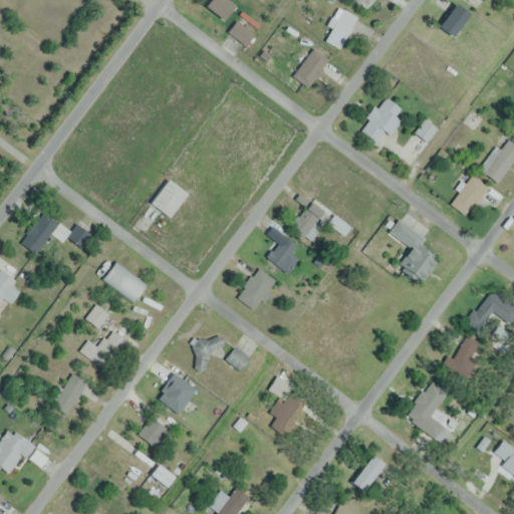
[(233,4),(227,0),(206,0),(203,4),(222,19),(233,4)]
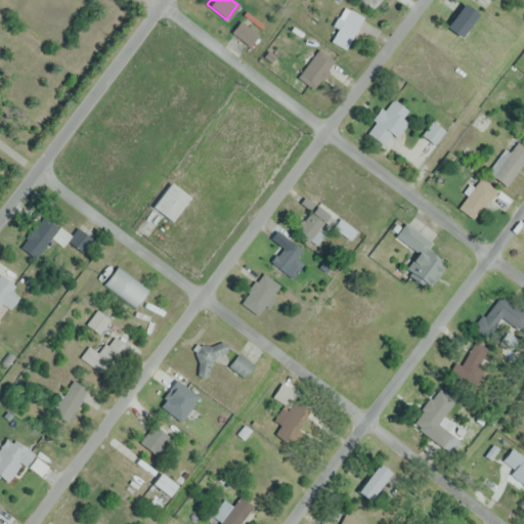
[(460,37),(478,13),(464,2),(445,26),(460,37)]
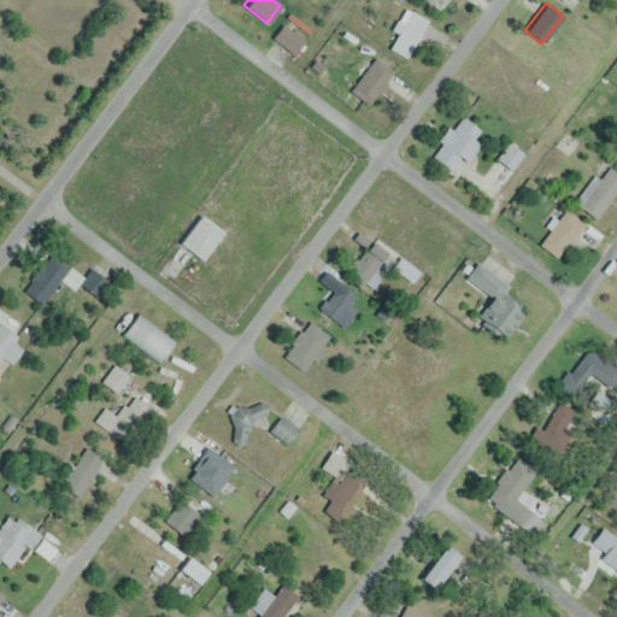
[(389,30),(395,34),(388,46),(405,58),(429,21),(405,6),(389,30)]
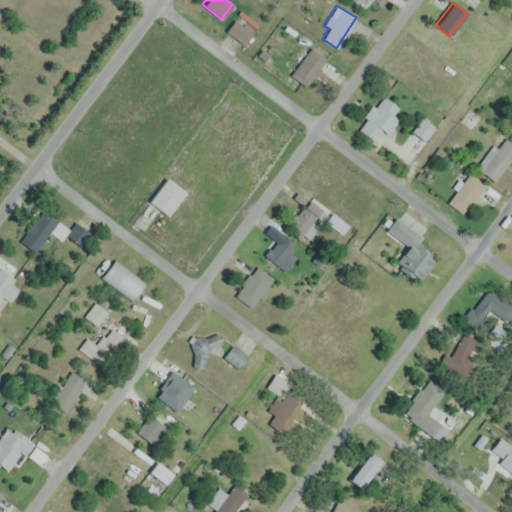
[(227,31),(243,44),(252,33),(235,20),(227,31)]
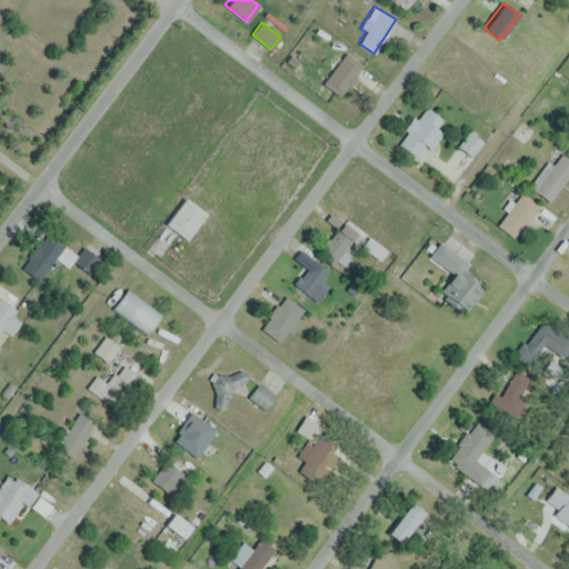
[(323,76),(339,92),(365,69),(349,52),(323,76)]
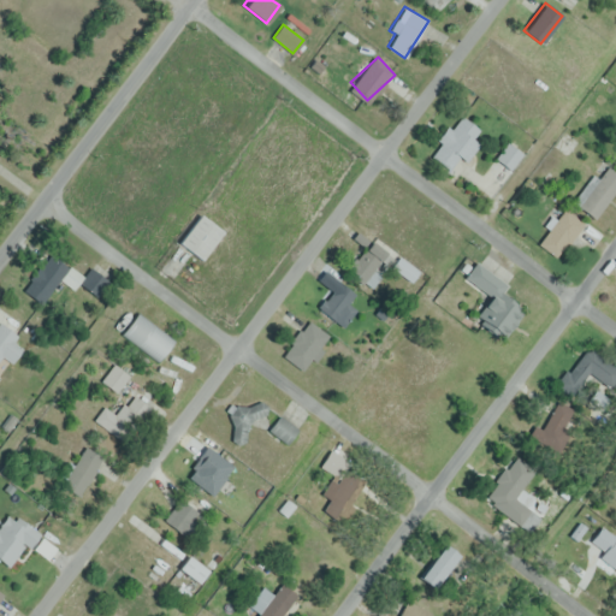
[(480,144),(474,138),(480,131),(460,116),(430,154),(450,170),(460,157),(467,163),(480,144)]
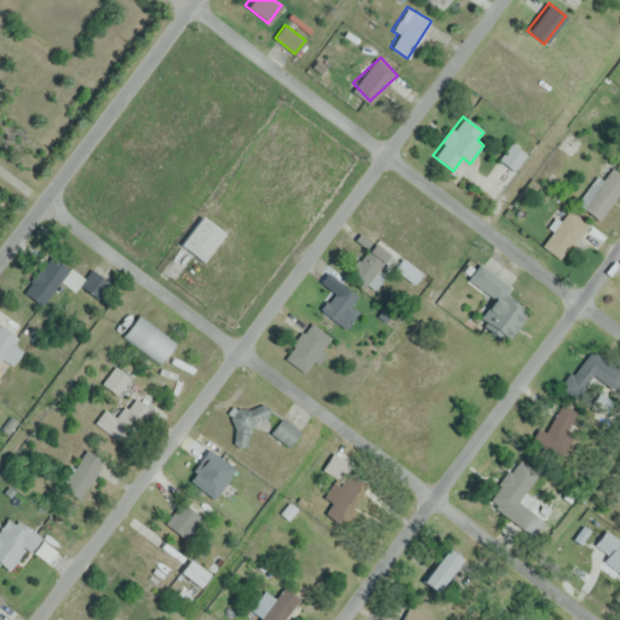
[(514,170),(526,155),(511,144),(499,159),(514,170)]
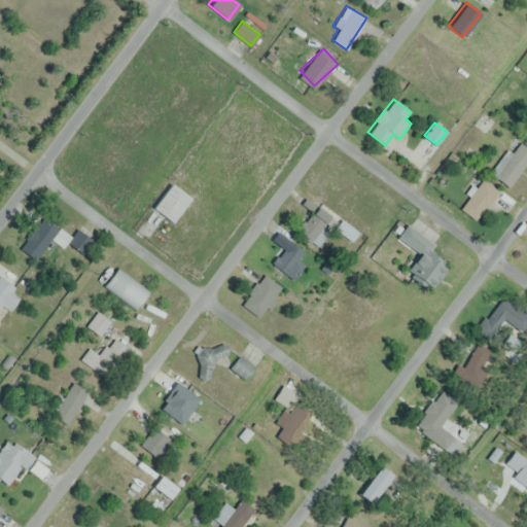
[(526,164),(526,147),(522,143),(494,174),(507,186),(526,164)]
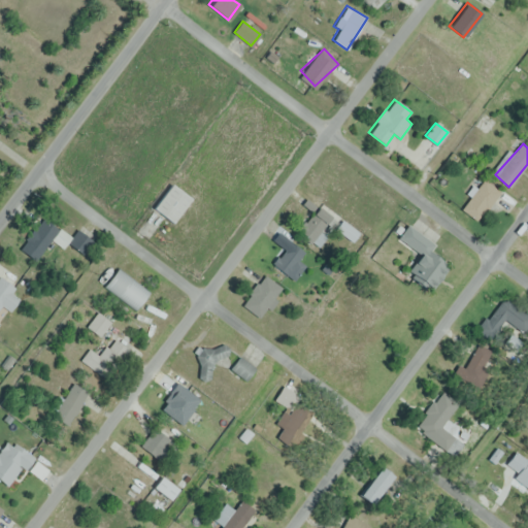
[(469,215),(499,205),(492,179),(467,187),(471,200),(465,202),(469,215)]
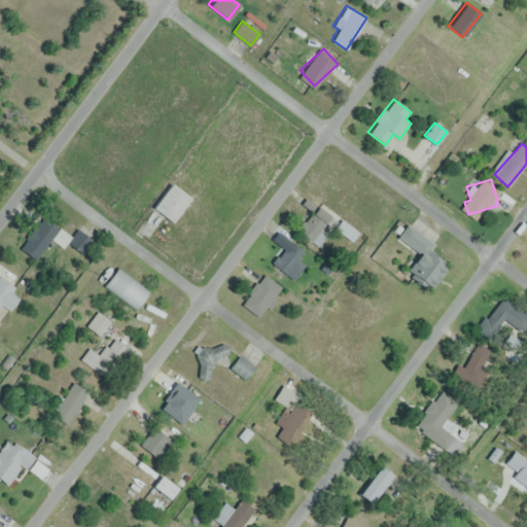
[(171,222),(190,199),(170,183),(151,207),(171,222)]
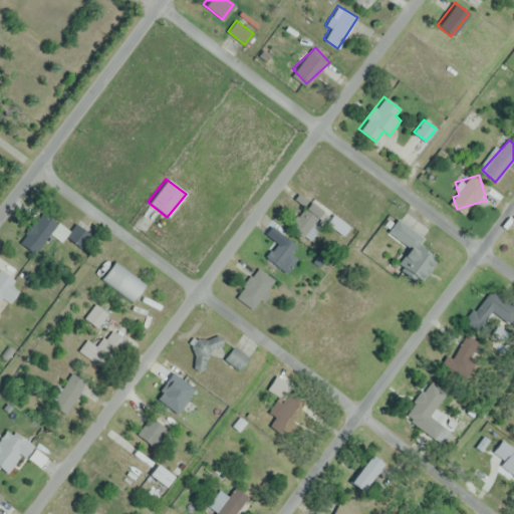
[(310,239),(328,217),(305,198),(287,221),(310,239)]
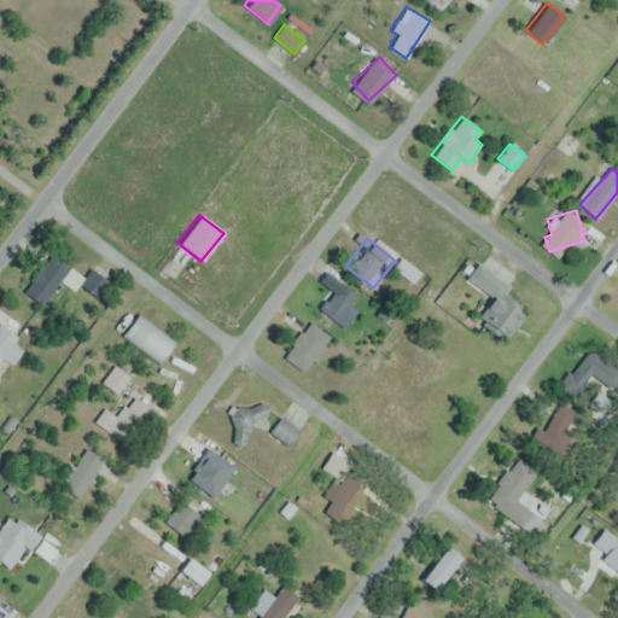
[(60,280),(74,290),(79,284),(97,297),(109,281),(92,269),(85,278),(53,256),(28,293),(44,304),(60,280)]
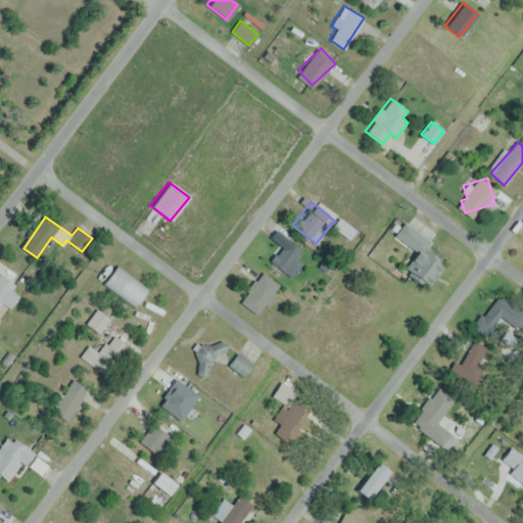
[(431,241),(402,222),(393,235),(416,250),(401,271),(427,288),(443,264),(424,250),(431,241)]
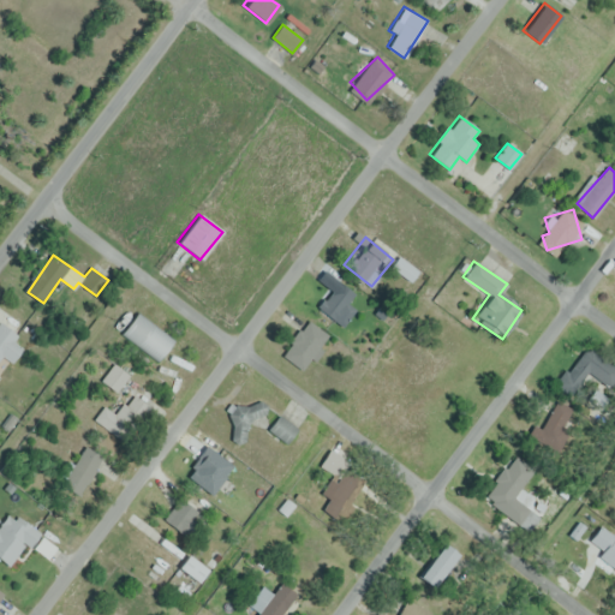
[(357,297),(340,280),(318,303),(334,318),(357,297)]
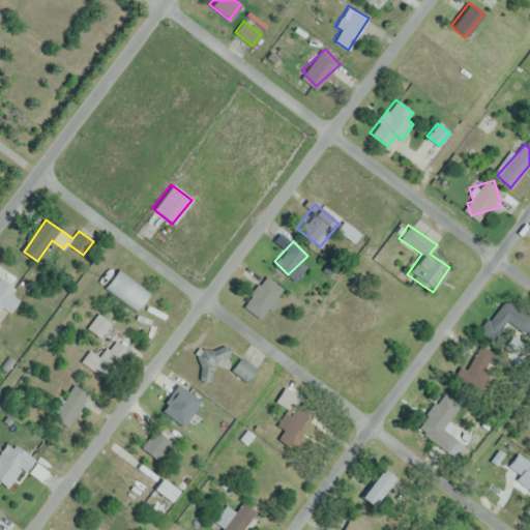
[(105,286),(135,311),(149,293),(120,268),(105,286)]
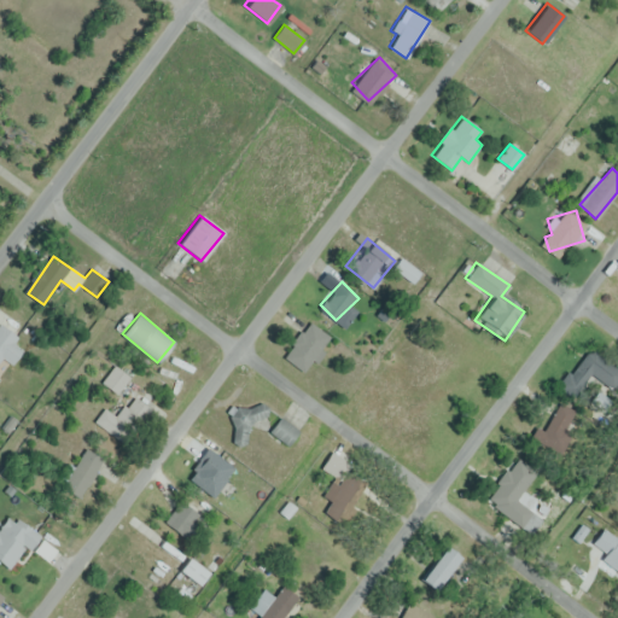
[(303,371),(330,334),(309,319),(283,355),(303,371)]
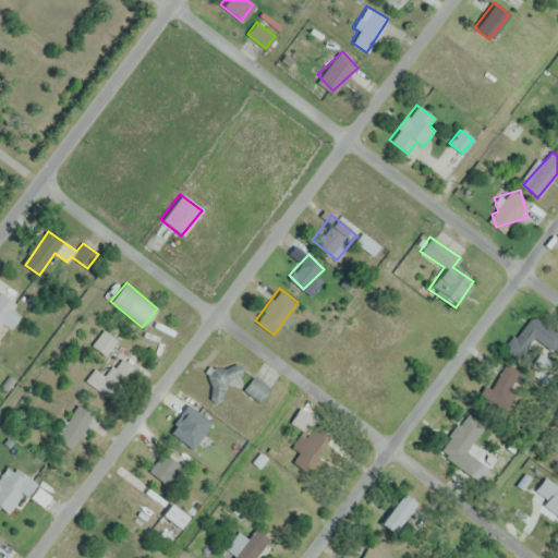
[(21,316),(13,310),(16,305),(0,291),(0,324),(2,322),(11,328),(21,316)]
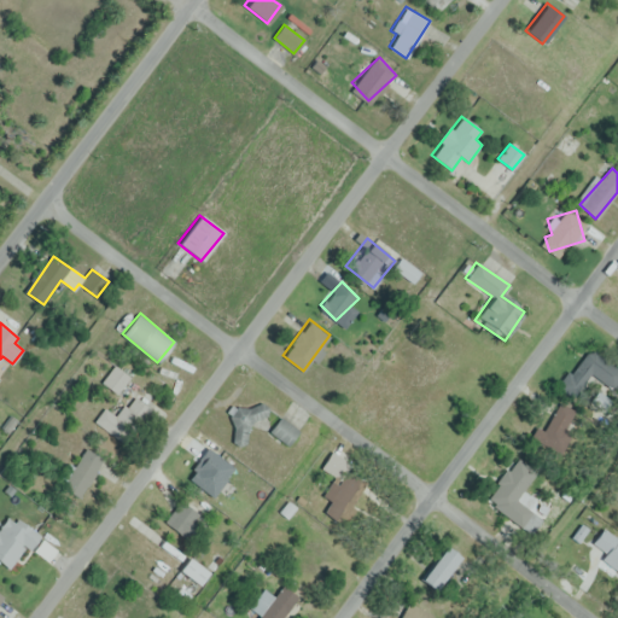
[(563,383),(595,409),(617,380),(617,373),(589,350),(563,383)]
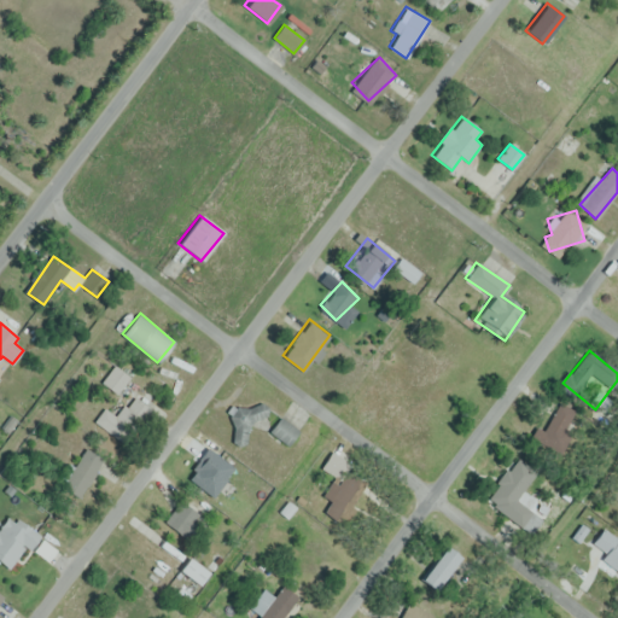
[(130,377),(114,365),(100,383),(116,395),(130,377)]
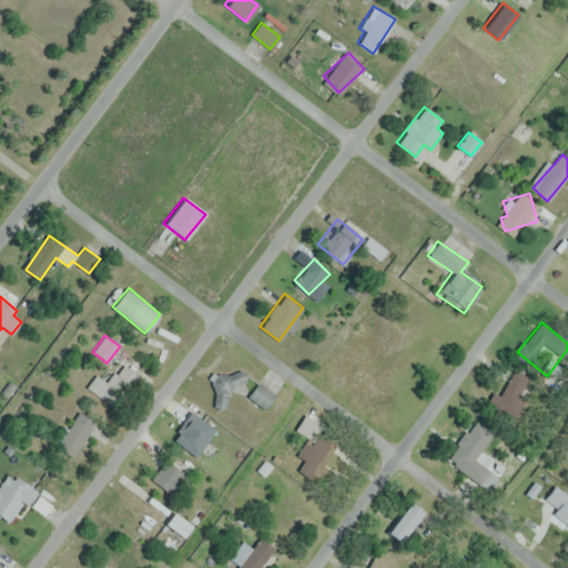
[(109,383),(95,375),(88,389),(119,407),(137,375),(118,365),(109,383)]
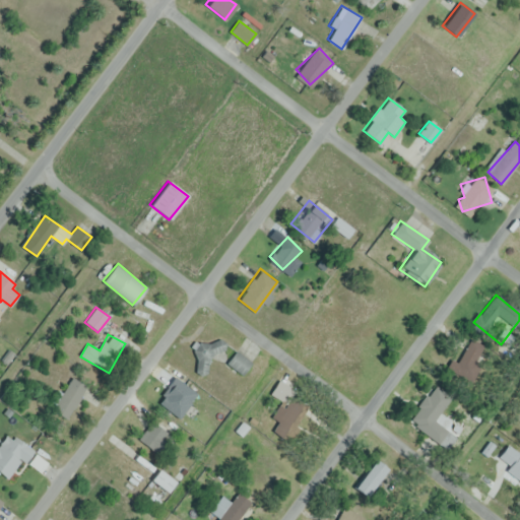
[(208,375),(208,354),(224,354),(224,340),(196,340),(196,375),(208,375)]
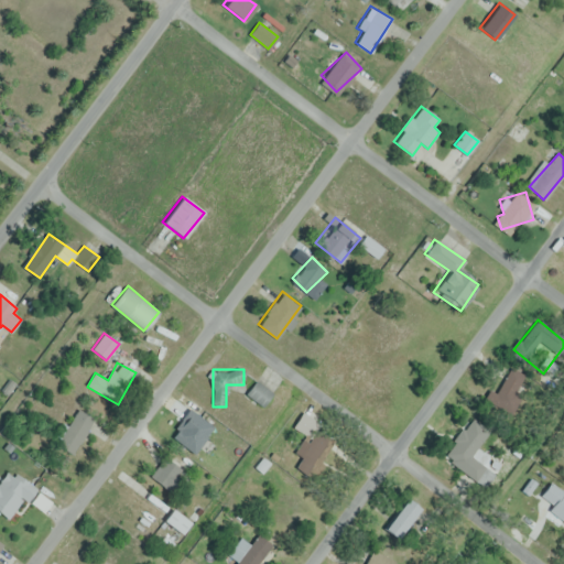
[(245,393),(262,408),(273,393),(256,380),(245,393)]
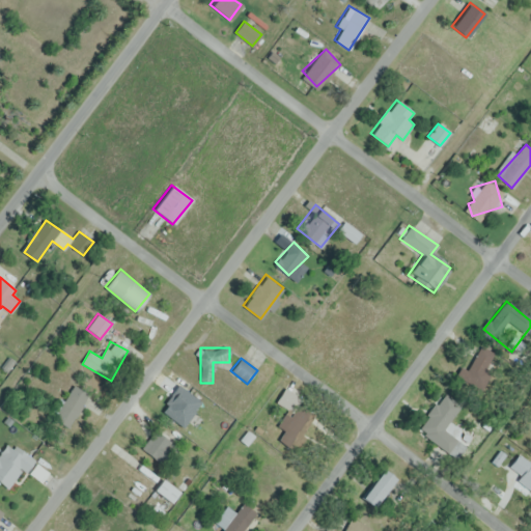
[(456,383),(483,393),(493,368),(466,358),(456,383)]
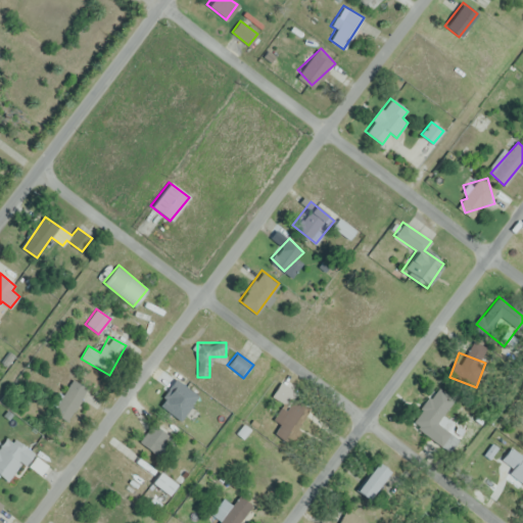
[(66,422),(87,389),(72,379),(51,412),(66,422)]
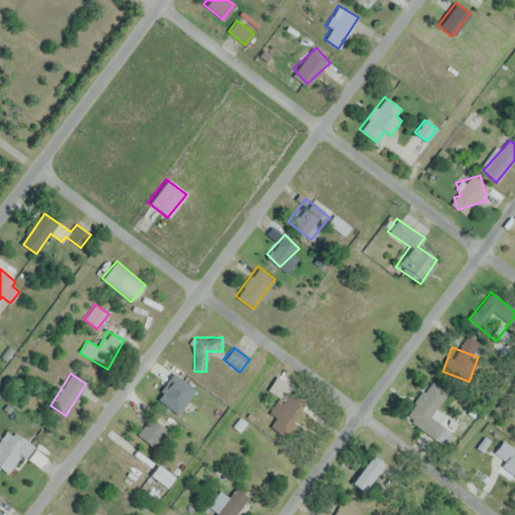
[(291,385),(277,375),(268,388),(282,398),(291,385)]
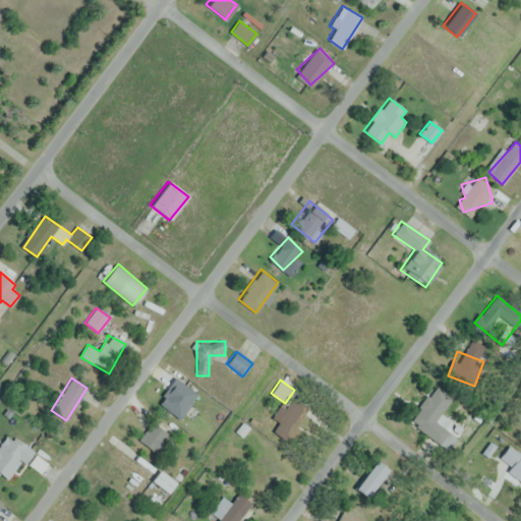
[(441,444),(456,424),(442,413),(453,399),(437,387),(410,420),(441,444)]
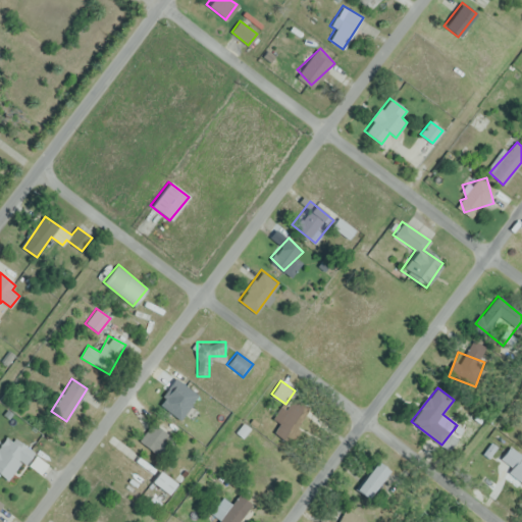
[(173,439),(152,422),(139,440),(160,457),(173,439)]
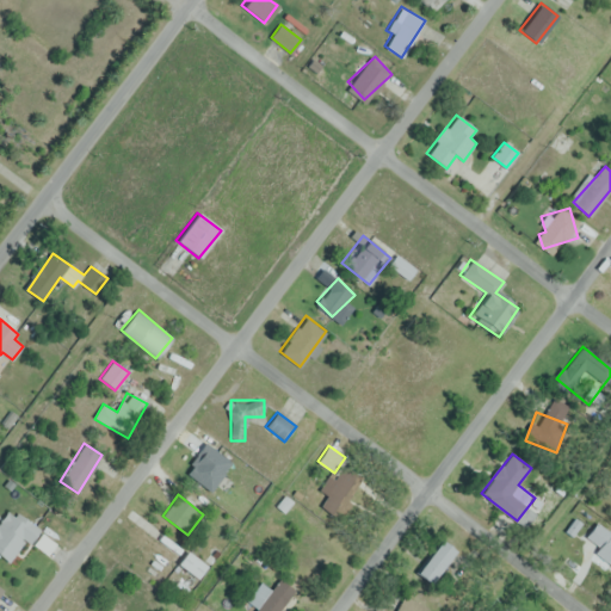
[(37,525),(5,506),(0,514),(0,555),(13,563),(37,525)]
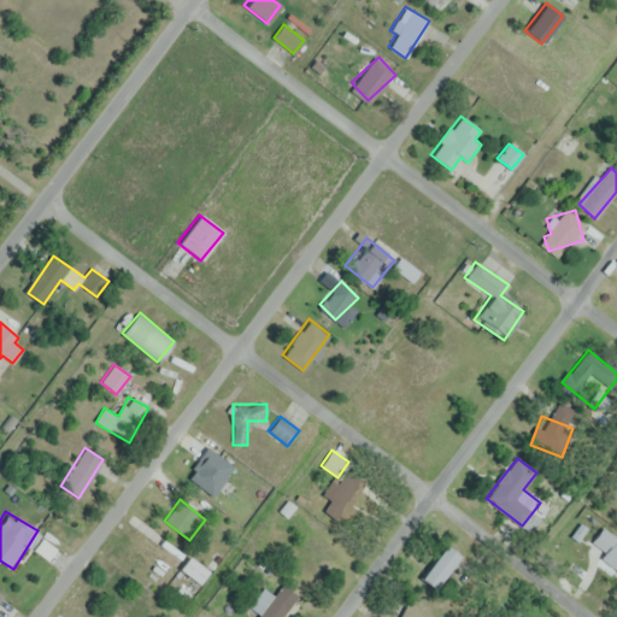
[(419,577),(435,589),(459,557),(445,545),(419,577)]
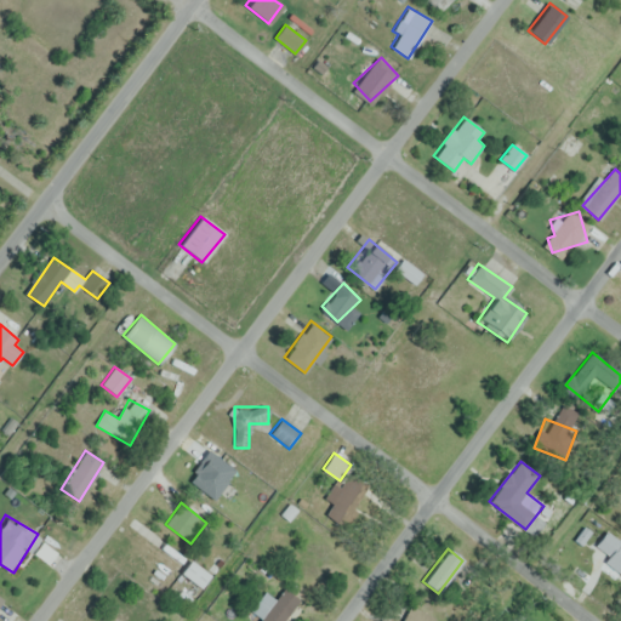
[(181,574),(200,586),(208,575),(188,562),(181,574)]
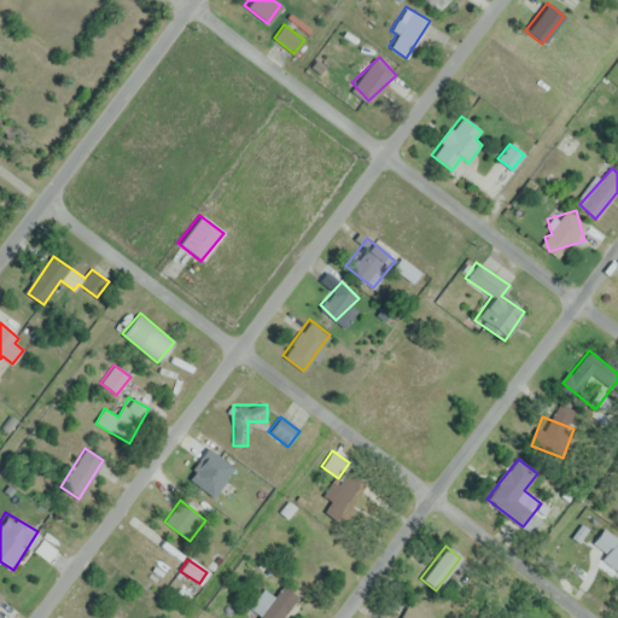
[(281,617),(298,599),(283,586),(273,596),(266,590),(248,611),(256,617),(281,617)]
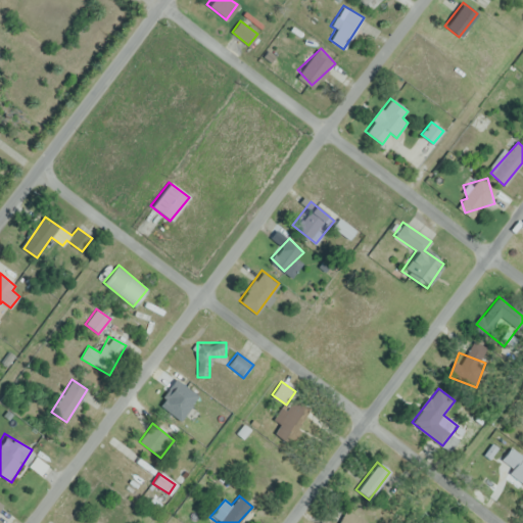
[(365,522),(367,520),(345,508),(337,522),(365,522)]
